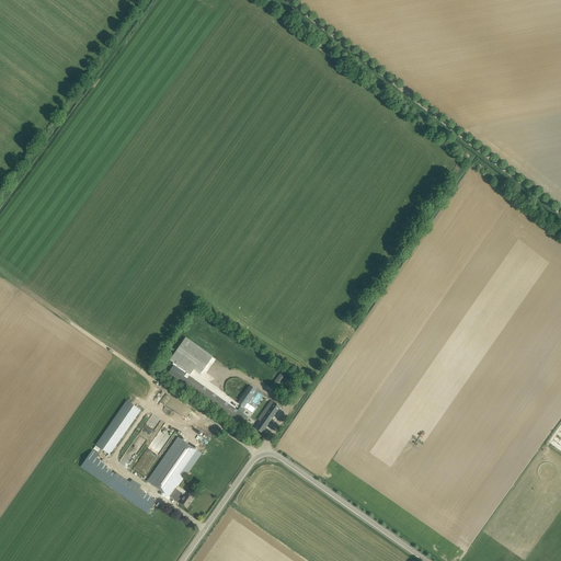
[(168,374),(241,426),(248,418),(242,414),(190,376),(194,368),(201,374),(213,356),(186,336),(170,359),(173,363),(173,364),(174,365),(168,374)]
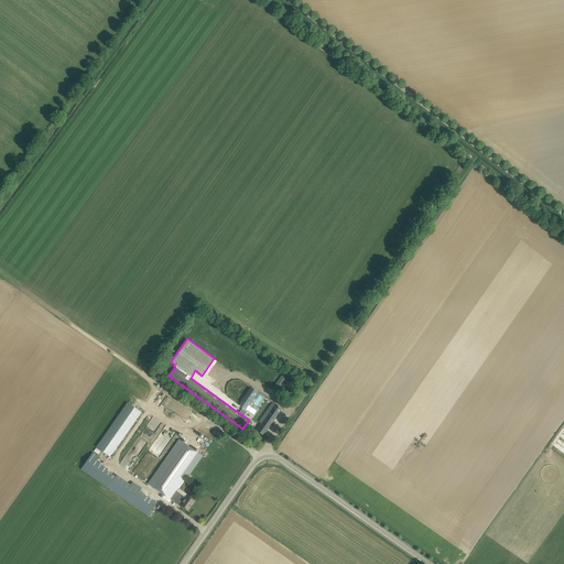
[(272,390),(277,393),(279,390),(280,391),(281,389),(280,389),(288,378),(282,373),(272,390)]
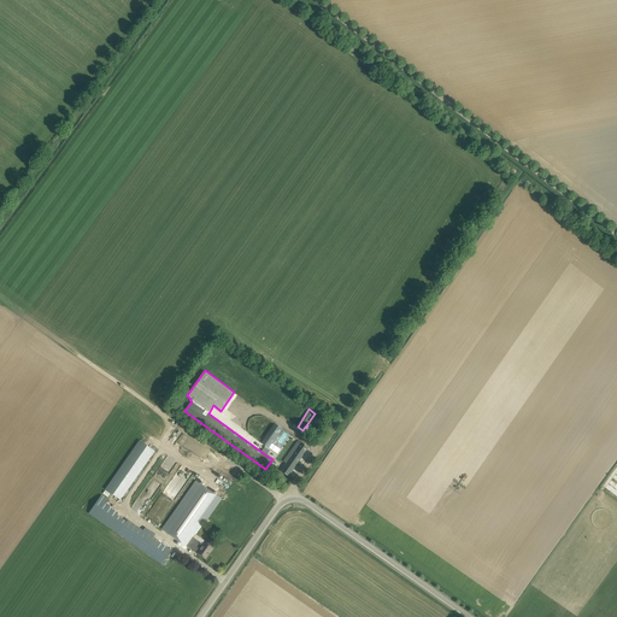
[(269,448),(282,429),(275,423),(262,442),(269,448)]
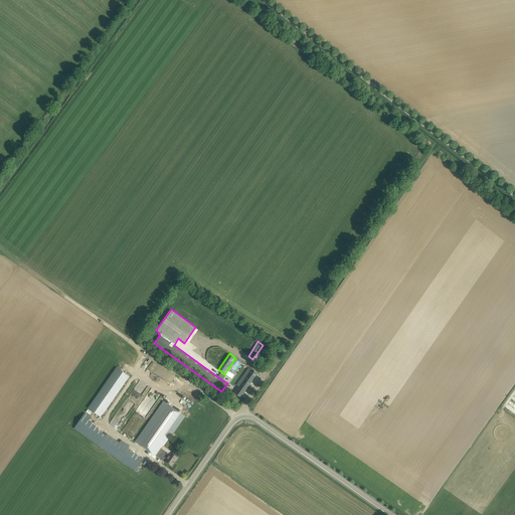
[(234,375),(243,363),(238,359),(229,371),(234,375)]
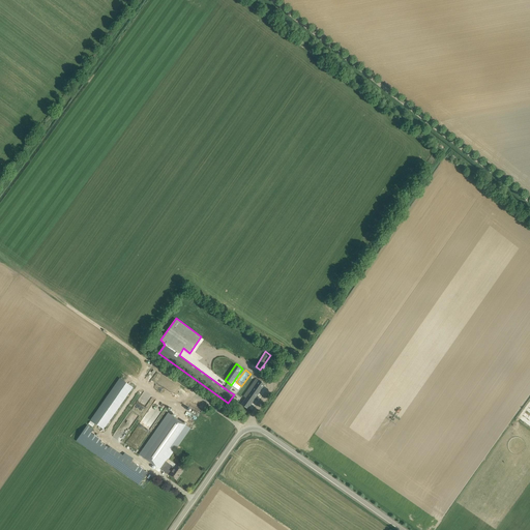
[(246,398),(241,405),(247,409),(265,384),(257,378),(243,396),(246,398)]
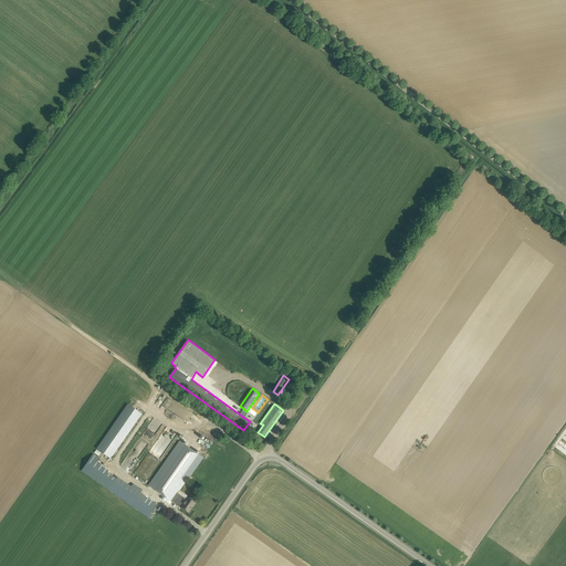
[(142,413),(128,405),(97,449),(111,458),(142,413)]
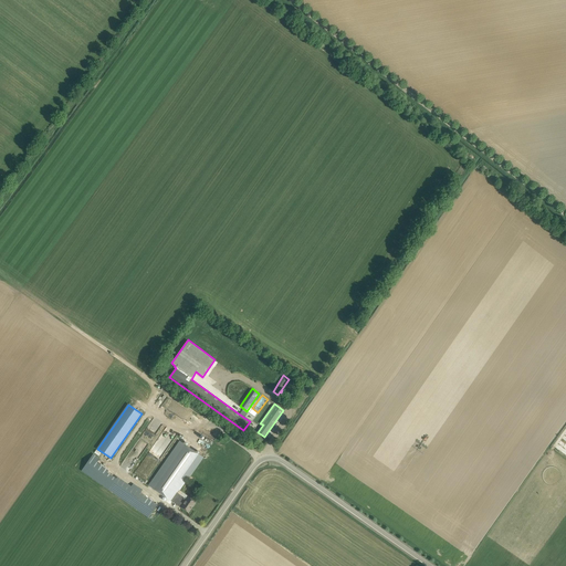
[(565,443),(561,440),(555,448),(565,456),(565,443)]
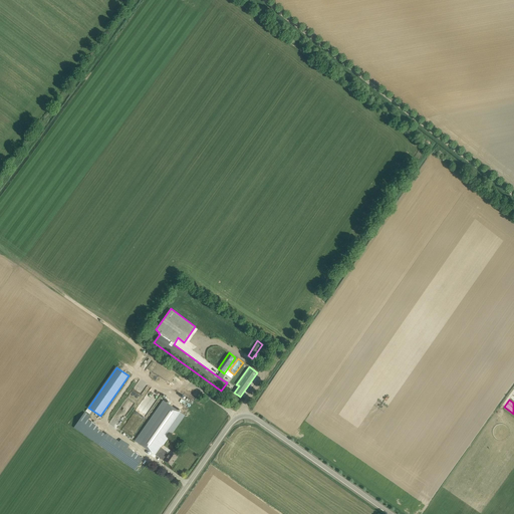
[(136,441),(156,456),(157,454),(162,448),(185,415),(164,401),(136,441)]
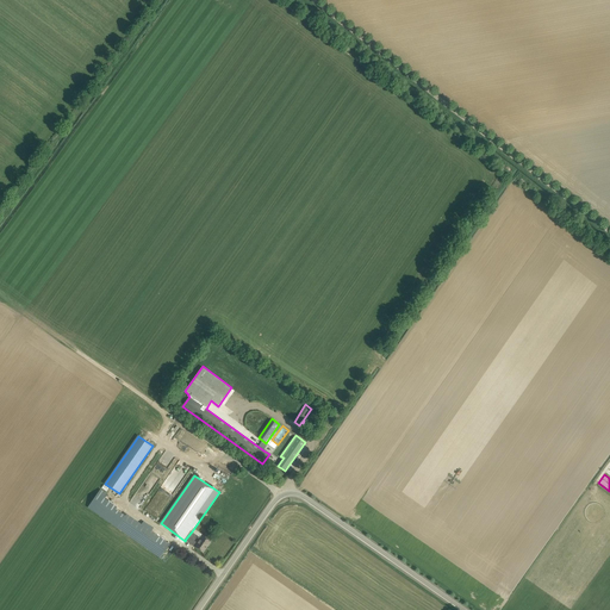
[(117,528),(160,558),(169,543),(145,527),(144,530),(125,517),(117,528)]
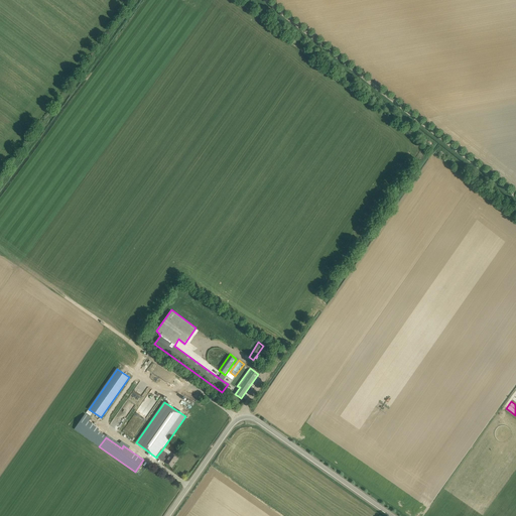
[(161,457),(166,461),(165,462),(172,467),(178,458),(171,453),(170,456),(162,449),(157,456),(160,459),(161,457)]
